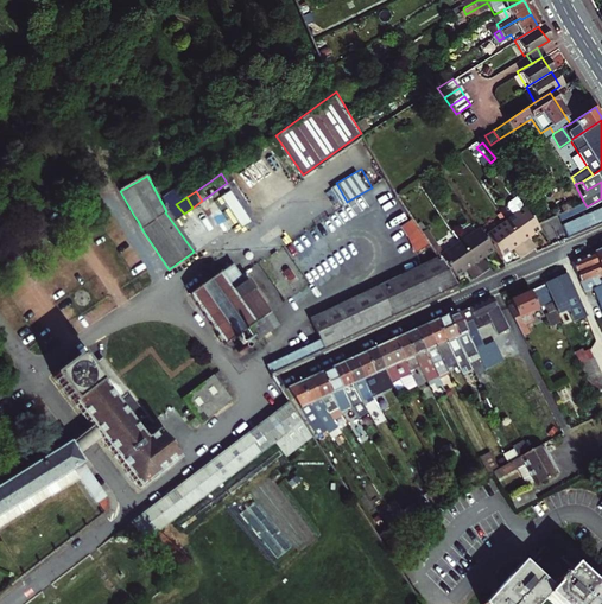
[(172,222),(184,214),(176,204),(166,211),(165,213),(172,222)]
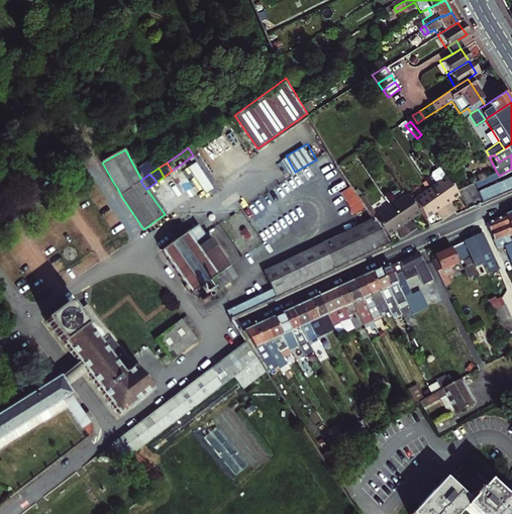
[(511,174),(477,190),(482,201),(511,187),(511,174)]
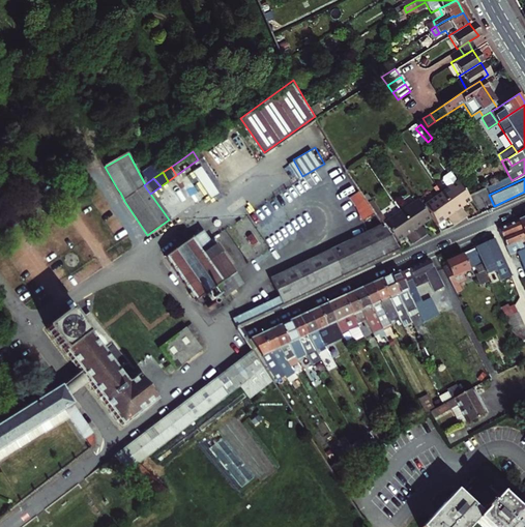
[(456,181),(438,193),(457,221),(464,214),(459,206),(469,200),(466,195),(456,181)]
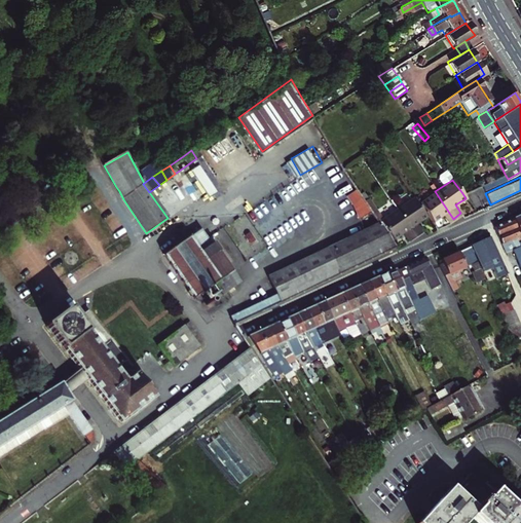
[(364,198),(358,189),(349,194),(362,216),(372,211),(364,198)]
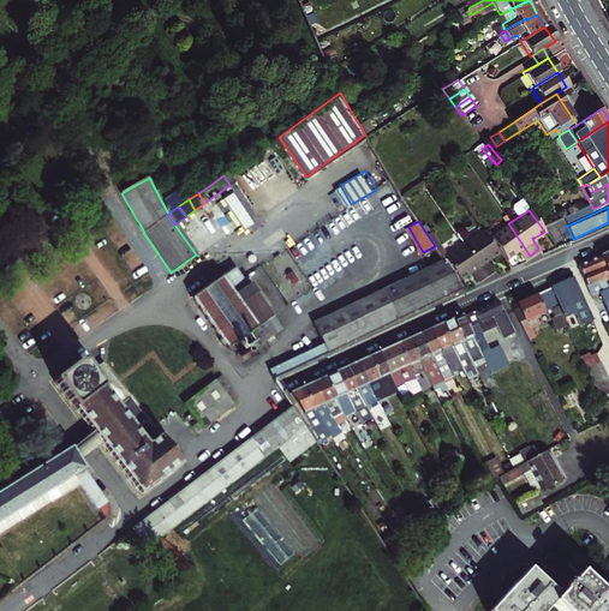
[(497,250),(503,259),(515,252),(521,261),(530,256),(508,223),(488,235),(493,243),(497,250)]
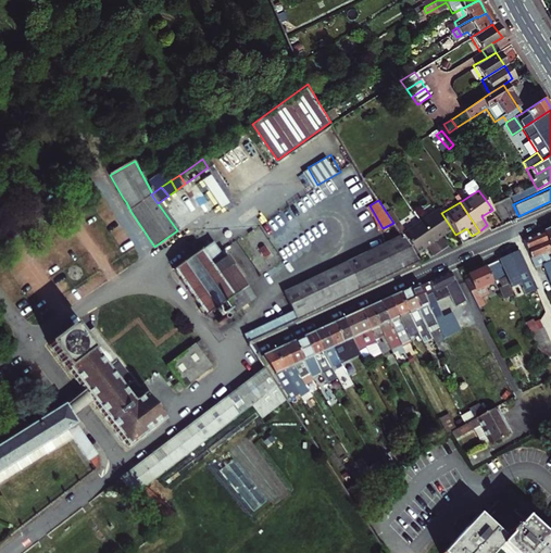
[(436,251),(417,222),(404,229),(389,206),(385,210),(393,223),(403,237),(413,252),(423,247),(428,255),(436,251)]
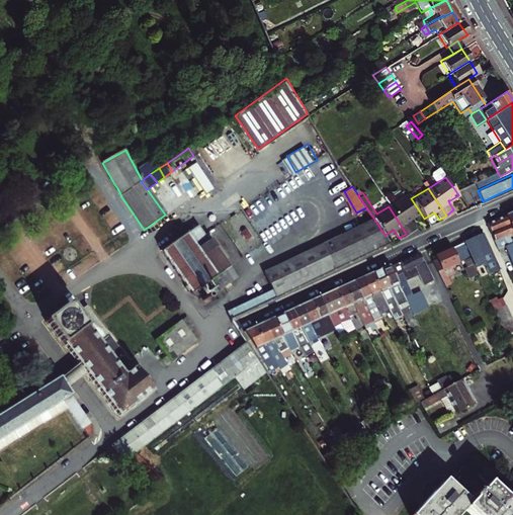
[(405,196),(389,206),(406,234),(412,230),(408,222),(417,216),(416,212),(412,206),(405,196)]
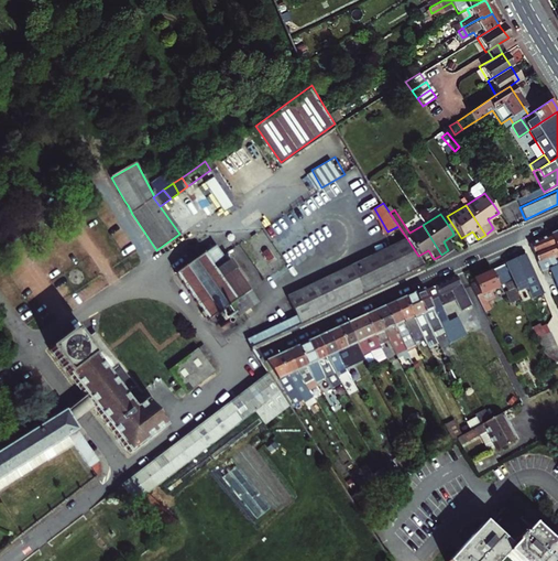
[(557,240),(551,229),(542,234),(549,252),(557,249),(557,240)]
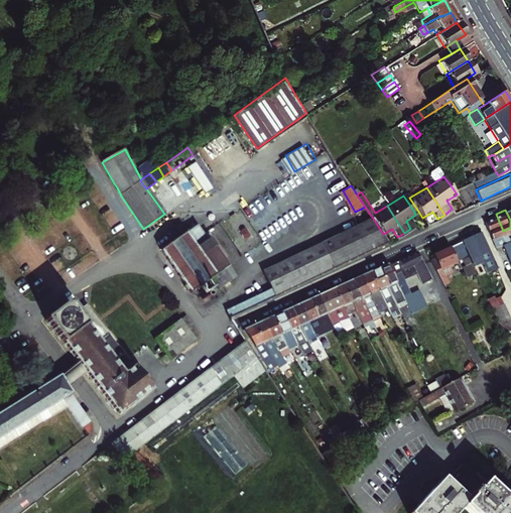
[(496,214),(487,218),(495,235),(497,240),(499,244),(505,241),(508,240),(506,236),(503,231),(496,214)]
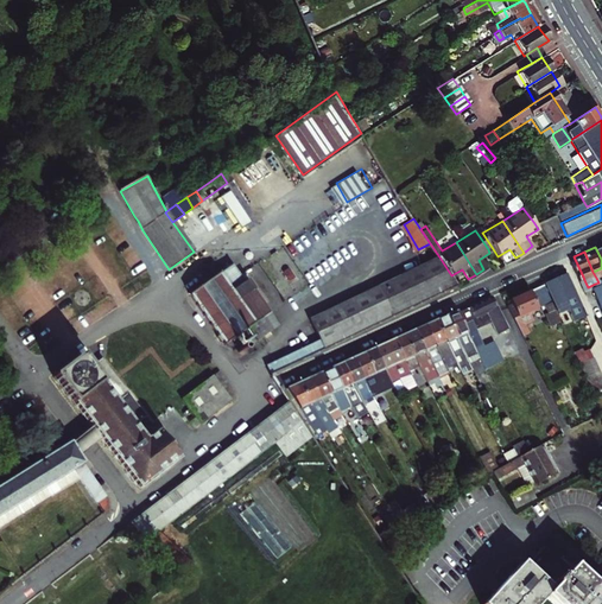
[(451,275),(441,259),(382,285),(348,302),(302,324),(310,342),(271,362),(274,368),(276,370),(368,328),(457,285),(451,275)]
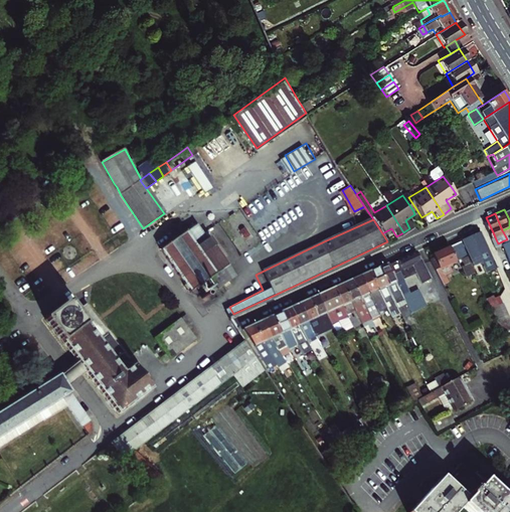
[(219,289),(224,285),(230,282),(237,276),(211,237),(209,238),(199,224),(164,249),(192,290),(211,277),(219,289)]
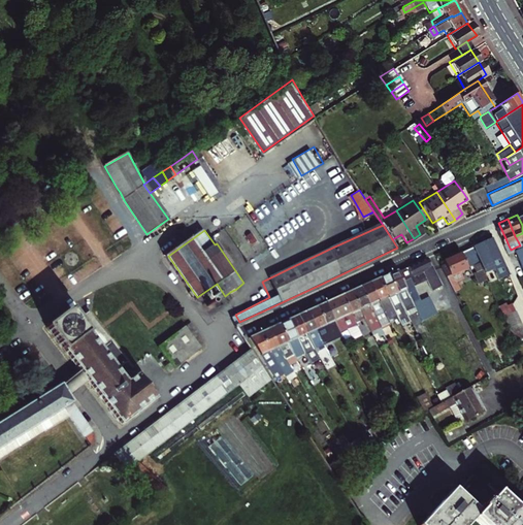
[(477,241),(488,267),(494,264),(499,274),(510,269),(493,234),(477,241)]
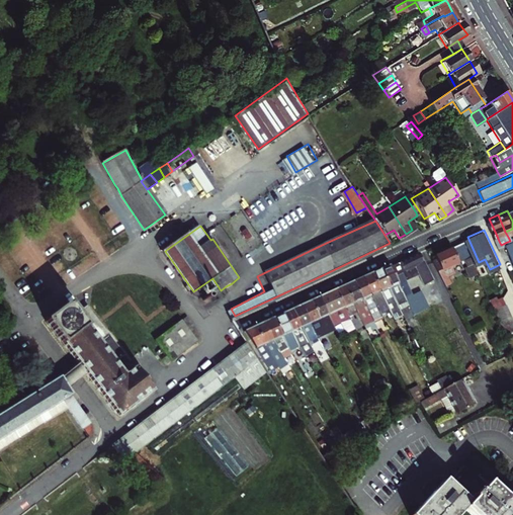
[(464,238),(435,253),(437,256),(433,258),(434,259),(438,268),(442,266),(442,267),(464,256),(467,261),(468,263),(465,265),(471,275),(479,271),(464,238)]
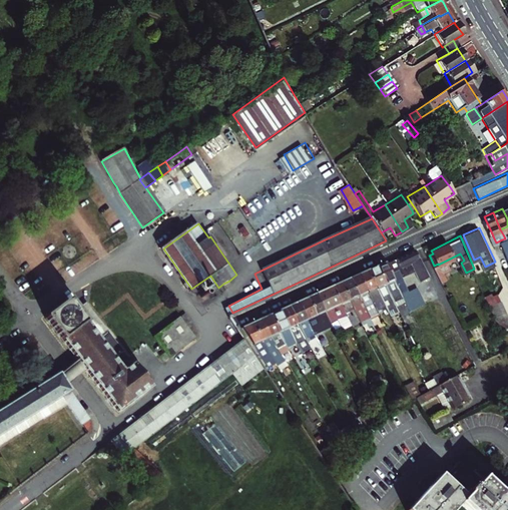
[(417,246),(389,261),(389,262),(403,289),(409,286),(404,275),(417,268),(422,279),(431,274),(417,246)]
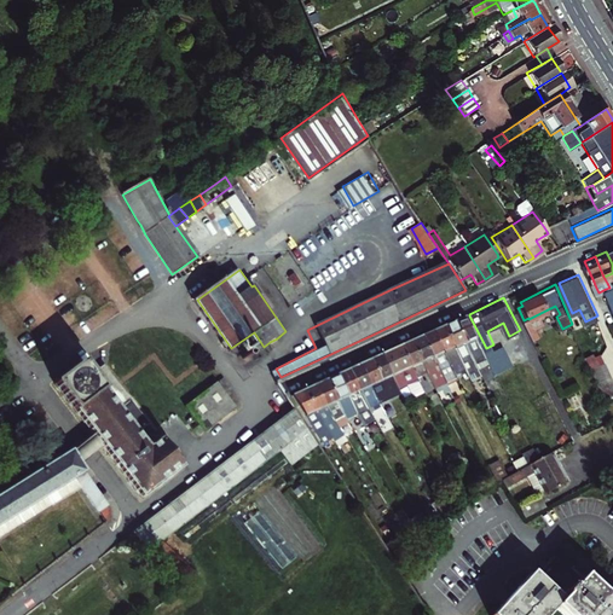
[(469,314),(468,312),(456,317),(470,344),(473,349),(478,347),(486,365),(492,361),(486,348),(469,315),(469,314)]
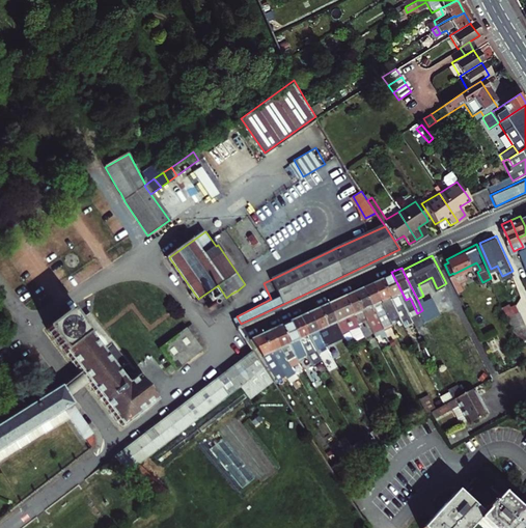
[(404,296),(391,272),(383,276),(392,295),(397,293),(399,297),(404,296)]
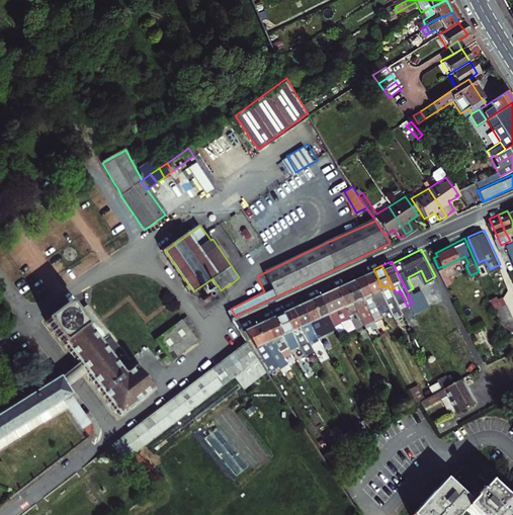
[(382,287),(373,269),(364,273),(373,292),(379,289),(381,293),(385,292),(382,287)]
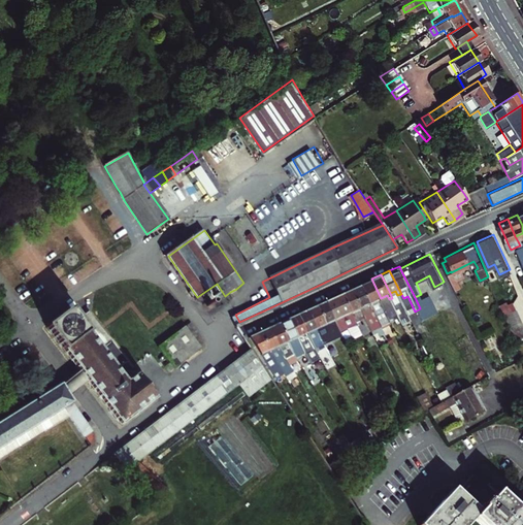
[(381,298),(371,279),(363,283),(371,301),(378,298),(380,303),(383,302),(381,298)]
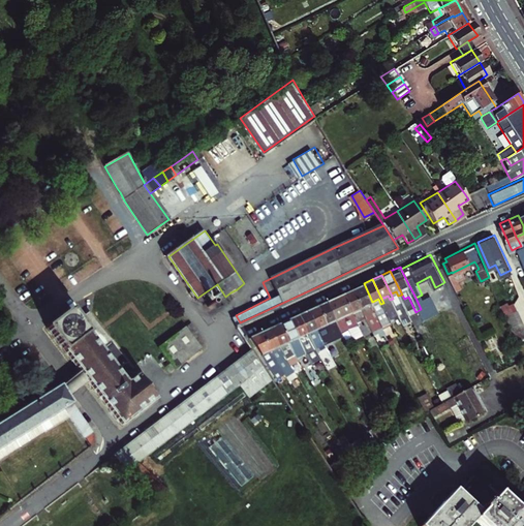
[(372,302),(364,283),(355,287),(364,306),(369,304),(371,309),(375,307),(374,305),(372,302)]
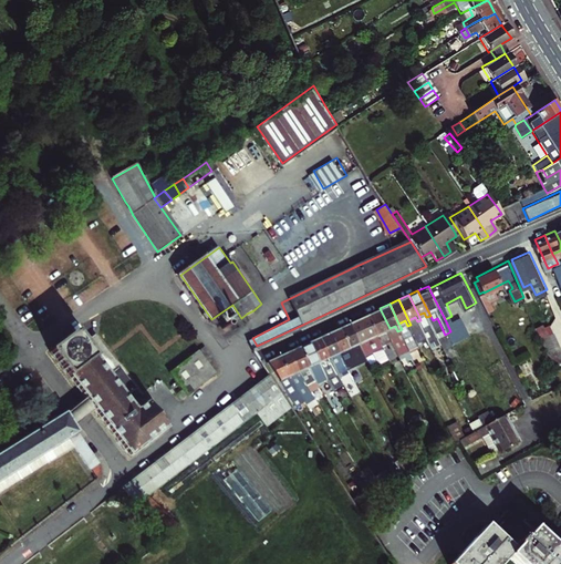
[(392,334),(390,328),(380,308),(370,313),(378,334),(385,330),(387,336),(392,334)]
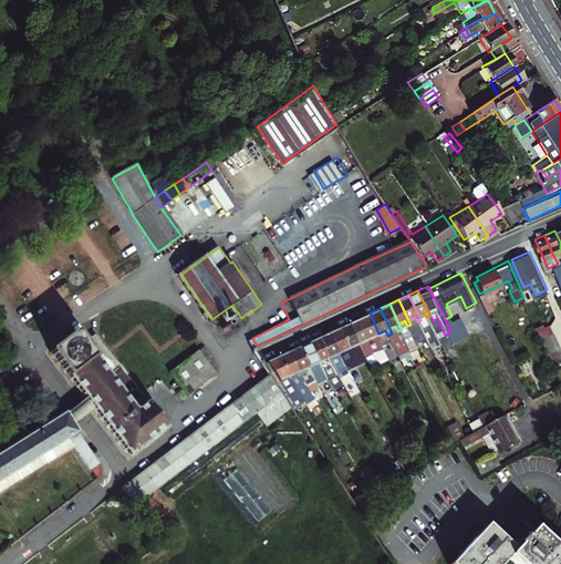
[(362,316),(352,320),(362,341),(364,347),(366,350),(373,347),(378,357),(382,358),(390,355),(383,342),(383,341),(381,338),(378,334),(370,313),(362,316)]
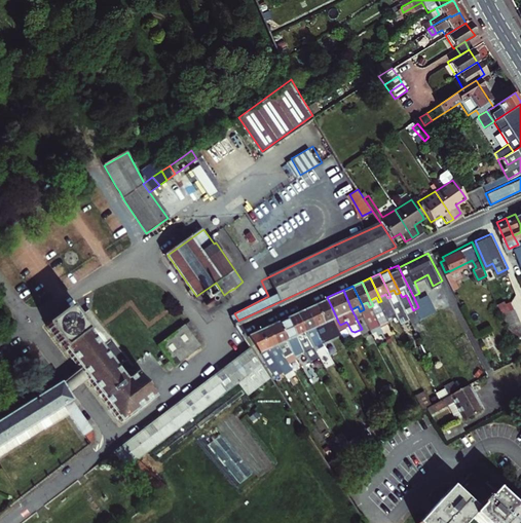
[(419,293),(413,296),(418,307),(423,315),(438,308),(430,292),(421,296),(419,293)]
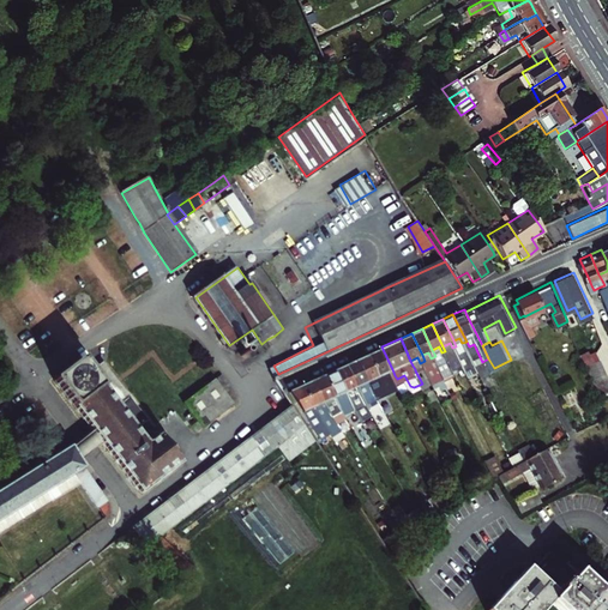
[(246,343),(238,349),(244,357),(252,351),(246,343)]
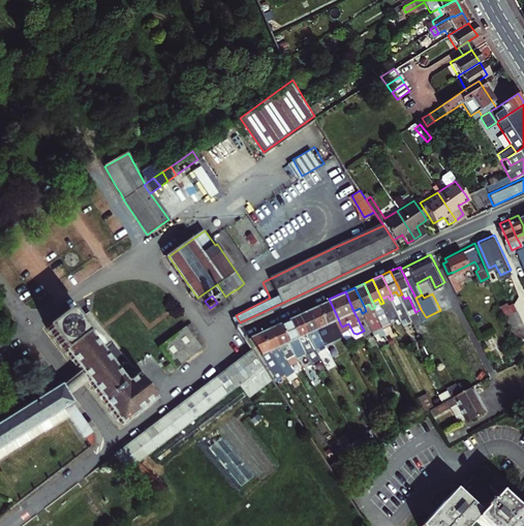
[(338,318),(329,299),(319,304),(329,322),(330,326),(331,327),(333,326),(332,320),(338,318)]
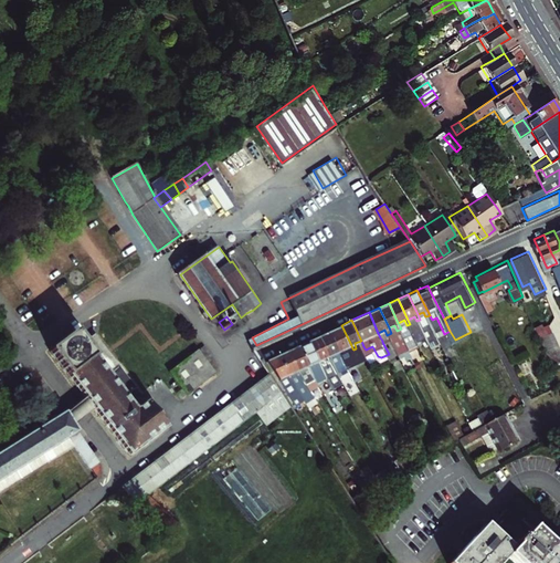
[(541,336),(553,331),(551,324),(547,326),(540,330),(538,331),(541,336)]
